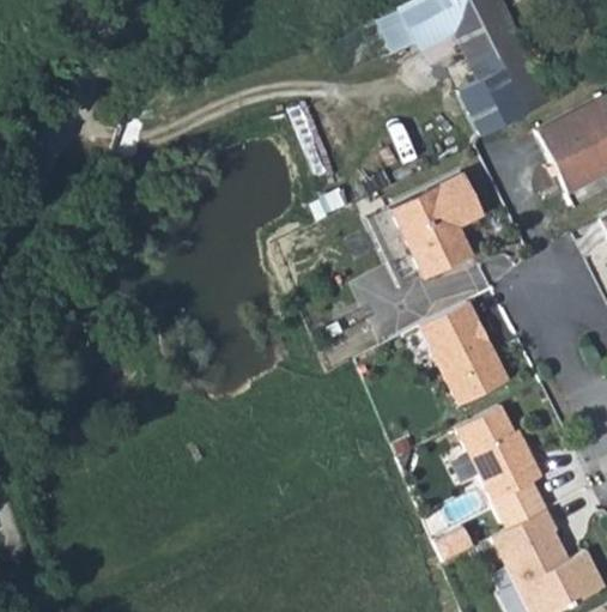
[(408,0),(396,6),(375,17),(392,50),(451,20),(484,84),(462,96),(484,137),(552,102),(530,60),(501,0),(408,0)]
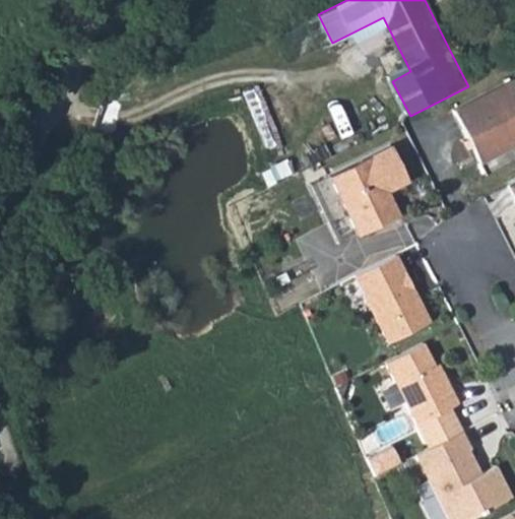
[(514,84),(512,80),(453,111),(480,163),(514,144),(514,84)]
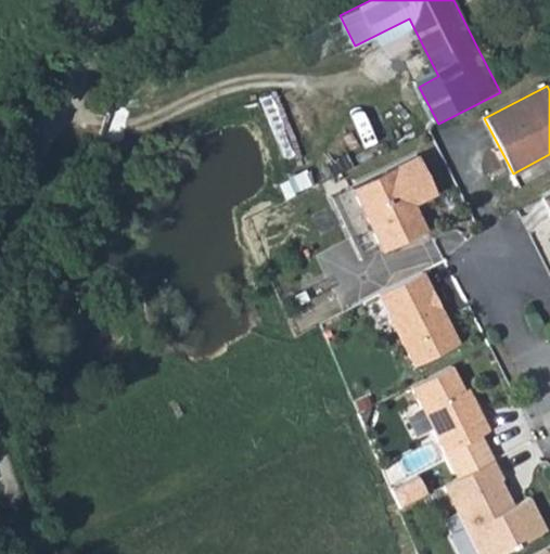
[(418,153),(353,187),(385,249),(429,227),(414,201),(437,190),(418,153)]
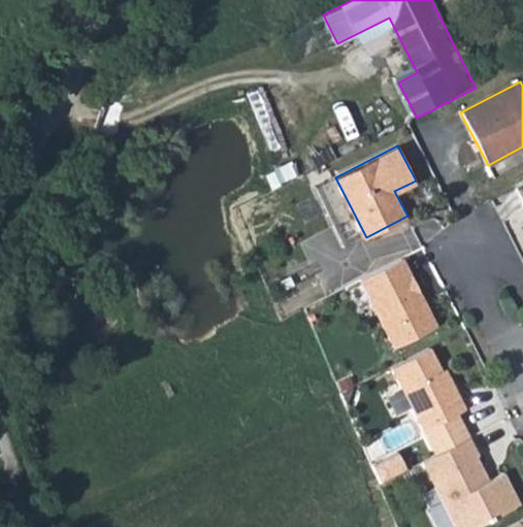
[(522,146),(488,165),(495,178),(522,164),(522,146)]
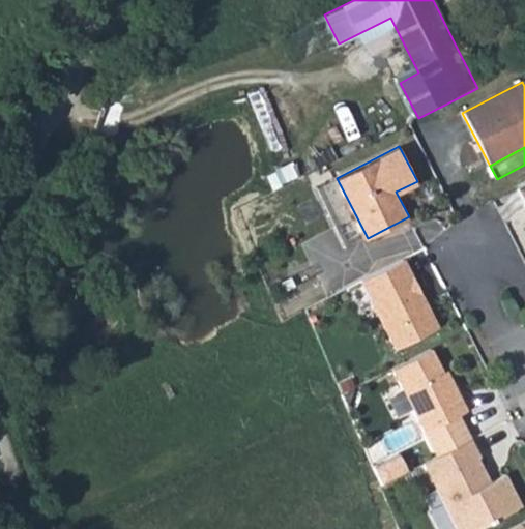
[(337,178),(318,187),(349,247),(368,238),(337,178)]
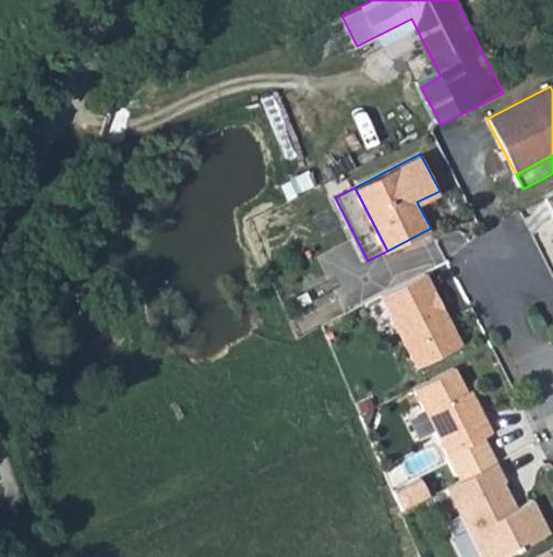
[(439,297),(427,275),(383,298),(420,370),(464,347),(444,307),(440,310),(434,299),(439,297)]
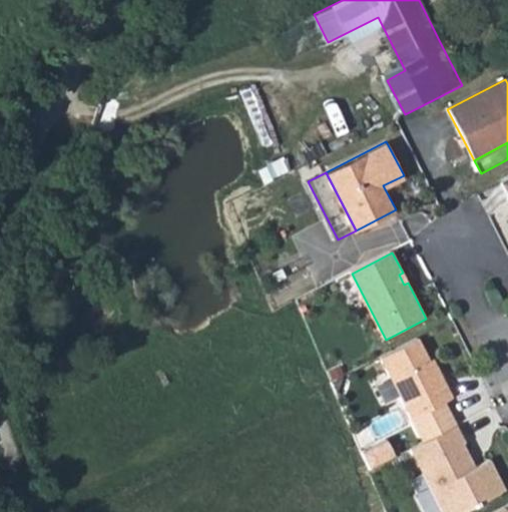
[(408,283),(403,273),(399,275),(404,285),(408,283)]
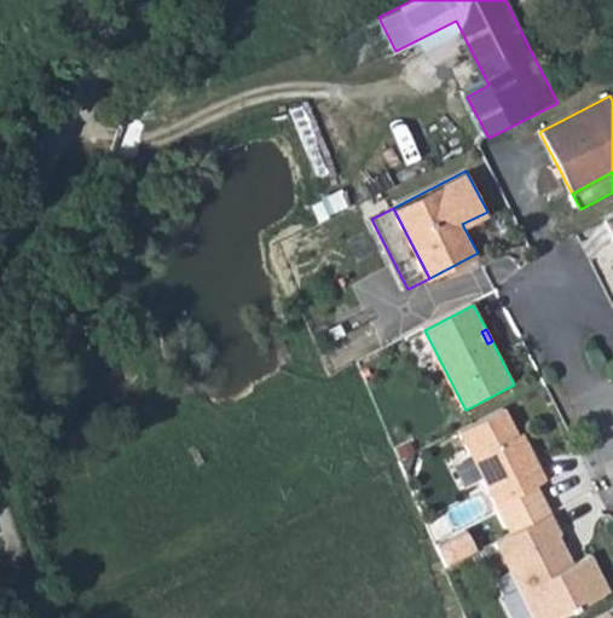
[(502,410),(460,433),(499,509),(545,485),(527,451),(522,452),(516,442),(502,410)]
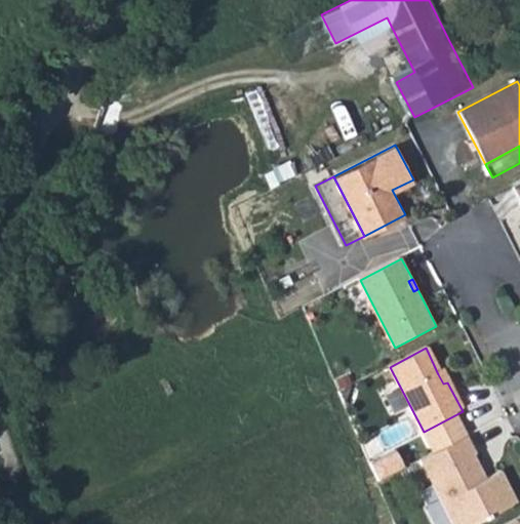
[(443,384),(447,383),(442,372),(438,374),(443,384)]
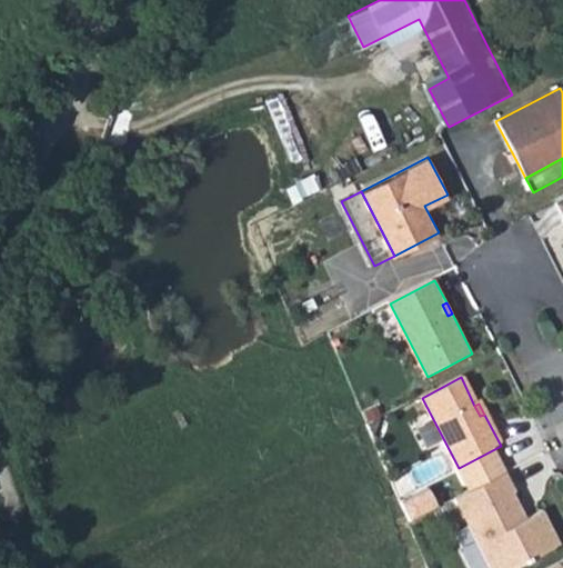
[(518,495),(508,474),(463,496),(481,531),(472,537),(488,567),(522,567),(562,548),(562,542),(548,514),(529,522),(522,526),(516,515),(523,511),(515,496),(518,495)]
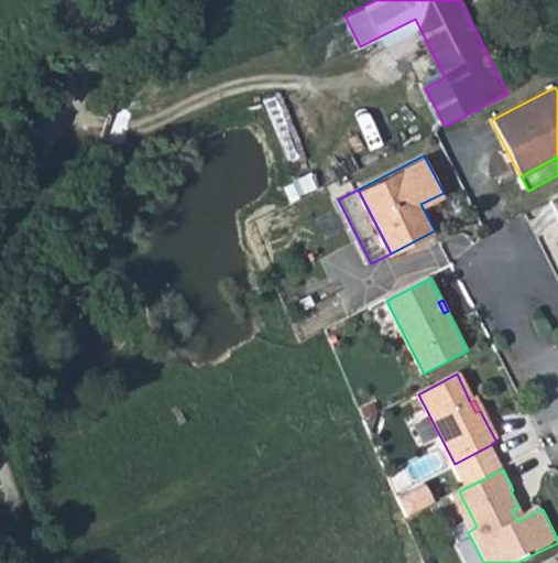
[(426,487),(398,501),(406,519),(435,504),(426,487)]
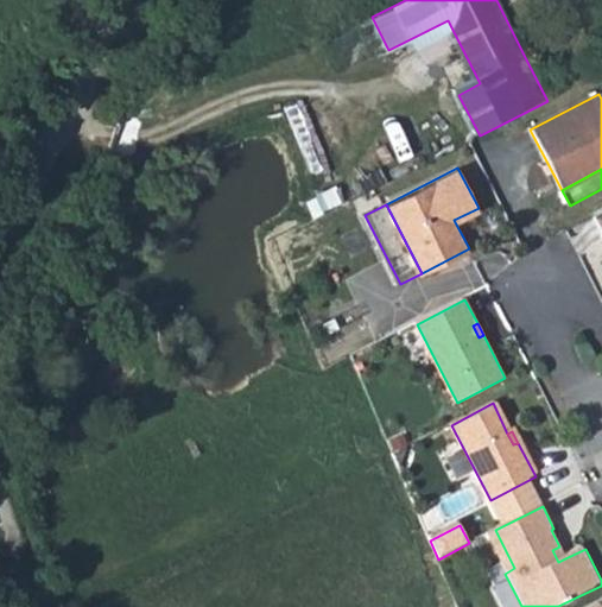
[(495,530),(486,535),(505,574),(514,568),(495,530)]
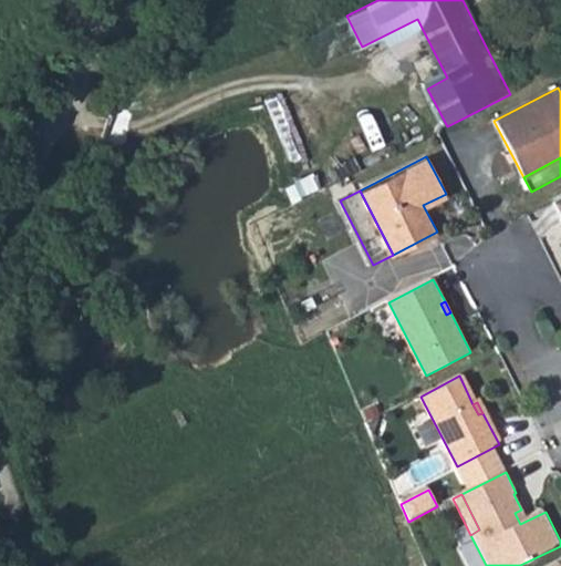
[(527,521),(521,510),(515,513),(520,524),(527,521)]
